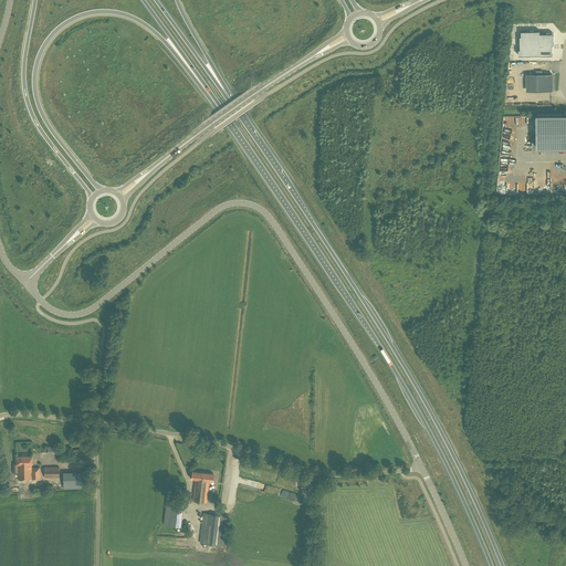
[(535,55),(553,55),(553,44),(554,44),(554,33),(541,33),(541,31),(525,31),(522,31),(522,37),(520,37),(520,50),(519,50),(519,55),(535,55)]
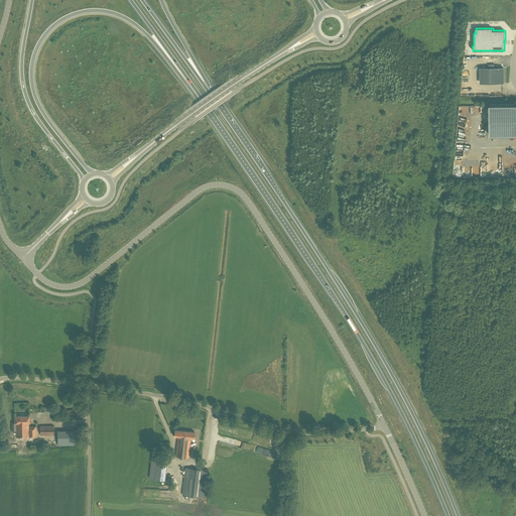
[(483,83),(503,83),(503,68),(483,68),(483,83)]
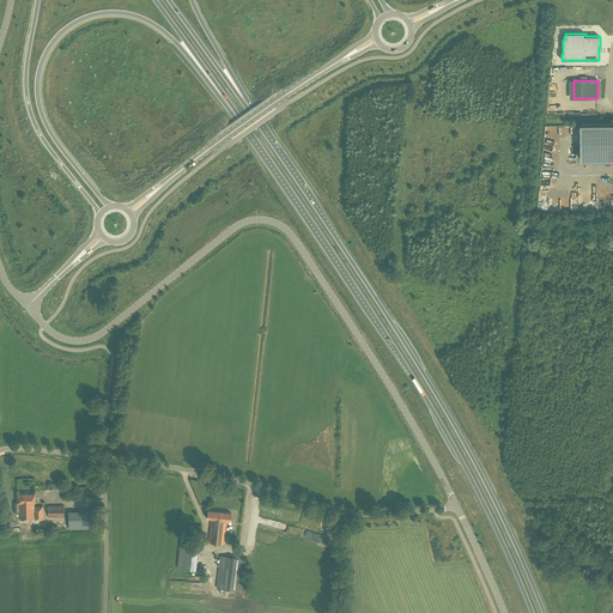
[(612,123),(581,125),(582,161),(612,159),(612,123)]
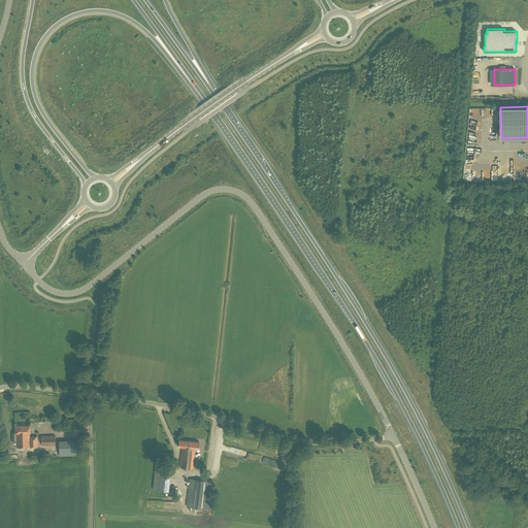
[(30,436),(30,433),(31,433),(30,425),(15,426),(15,432),(11,432),(11,441),(17,441),(17,448),(38,447),(38,436),(30,436)]
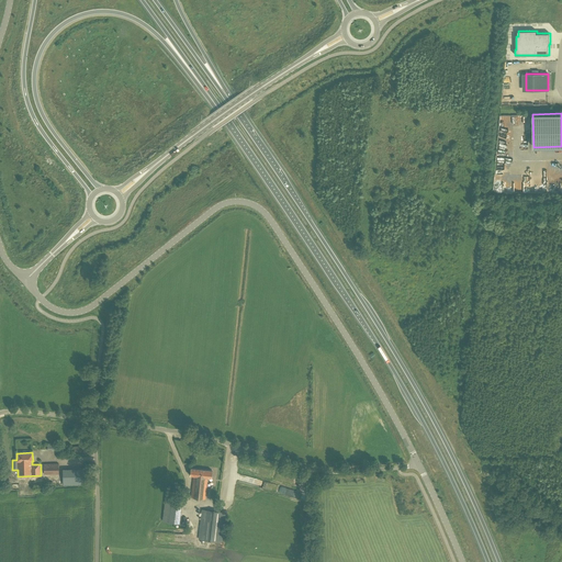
[(44,474),(59,474),(59,463),(44,463),(44,474)]
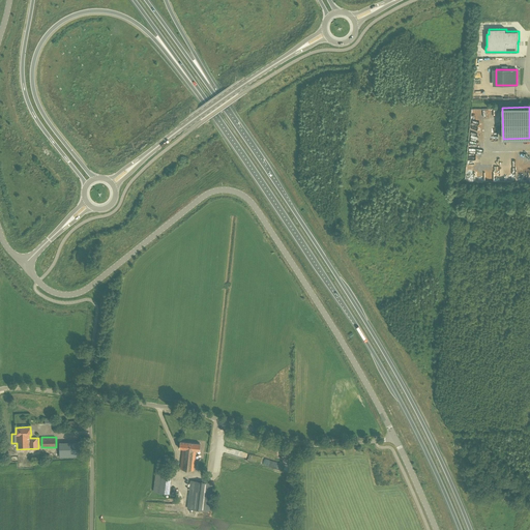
[(199,450),(200,443),(180,441),(179,448),(182,448),(180,469),(194,470),(197,450),(199,450)]
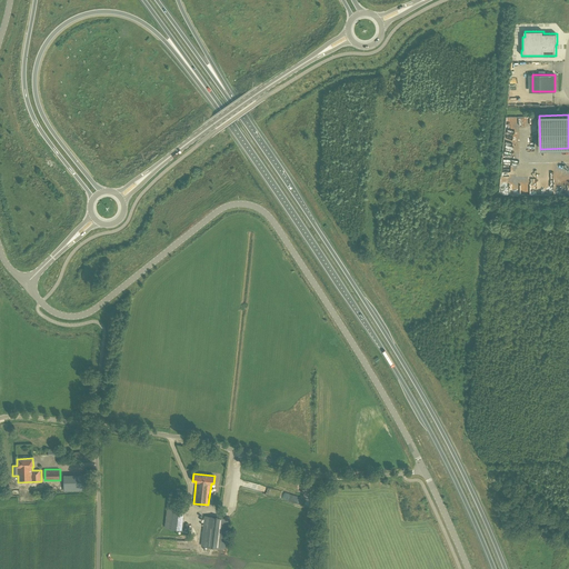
[(169,498),(167,510),(165,528),(182,529),(186,500),(169,498)]
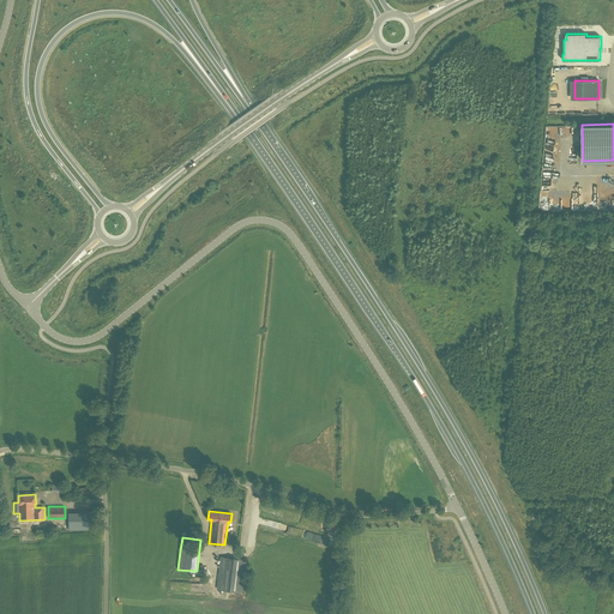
[(445,557),(445,548),(428,547),(427,564),(438,564),(439,555),(445,557)]
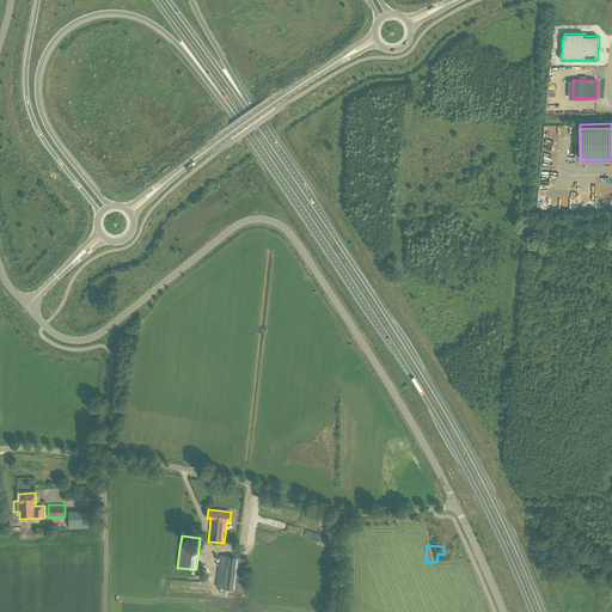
[(446,564),(457,565),(459,546),(448,545),(446,564)]
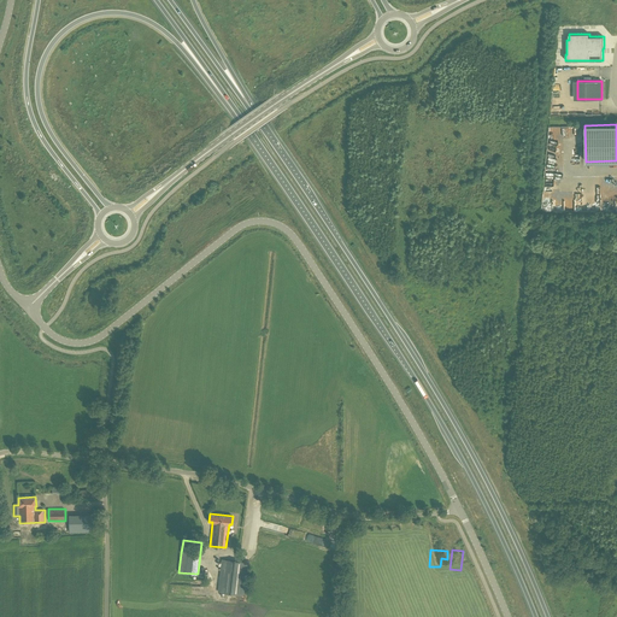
[(245,595),(248,562),(222,559),(218,592),(245,595)]
